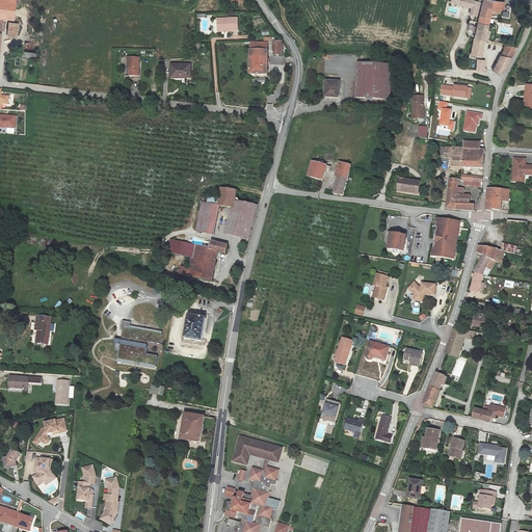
[(15,0),(0,0),(0,20),(14,22),(16,2),(15,0)]
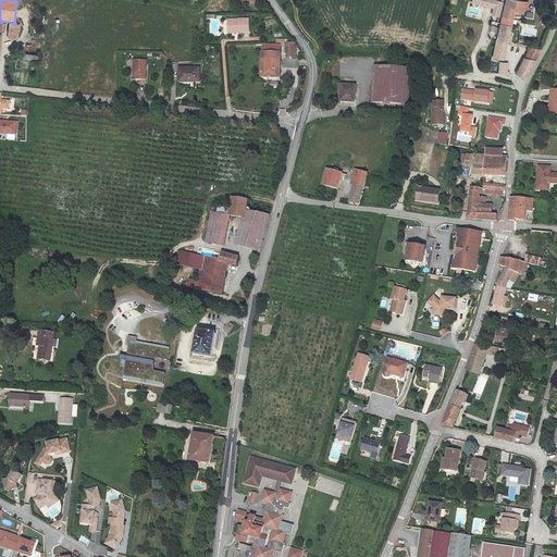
[(502,19),(505,3),(494,0),(472,0),(472,2),(493,9),(492,15),(502,19)]
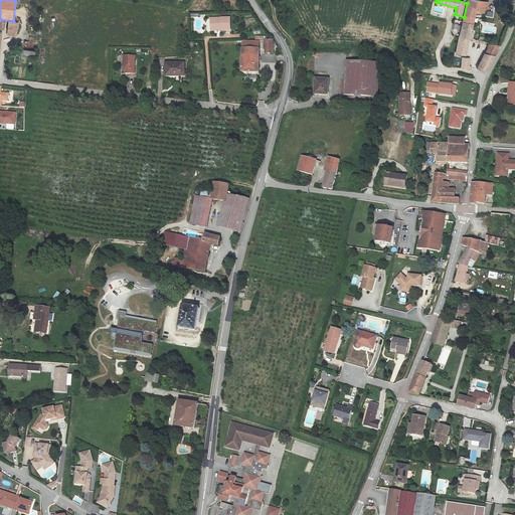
[(464,17),(463,21),(473,24),(475,12),(477,12),(478,11),(483,12),(483,9),(487,9),(488,3),(472,0),(468,0),(467,3),(464,17)]
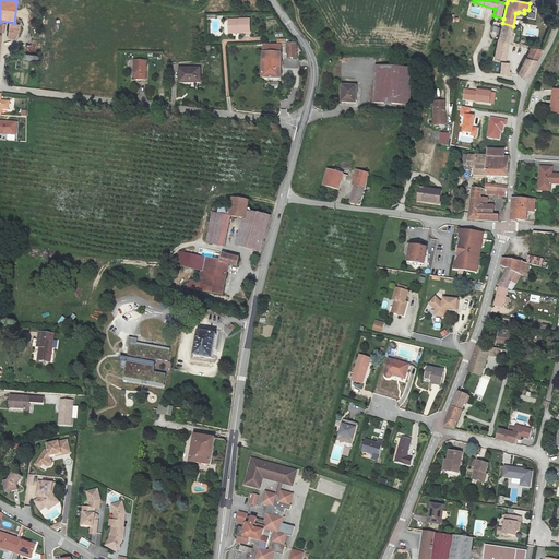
[(241,31),(241,34),(251,33),(251,20),(229,21),(230,31),(241,31)]
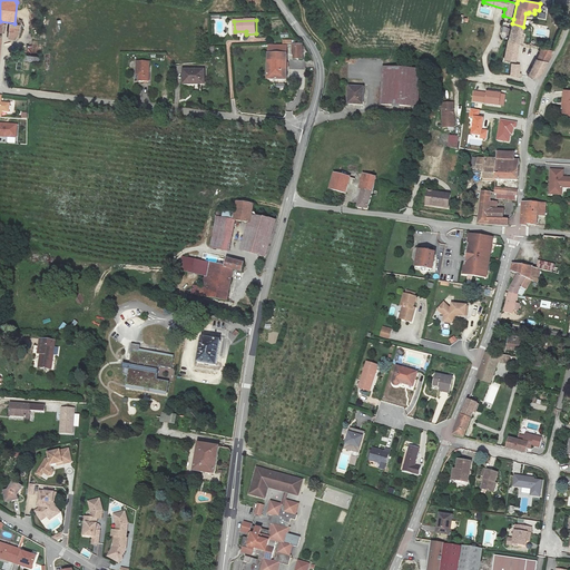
[(523,27),(512,23),(511,29),(503,27),(502,32),(510,35),(504,59),(516,61),(519,48),(521,49),(523,38),(521,37),(523,27)]
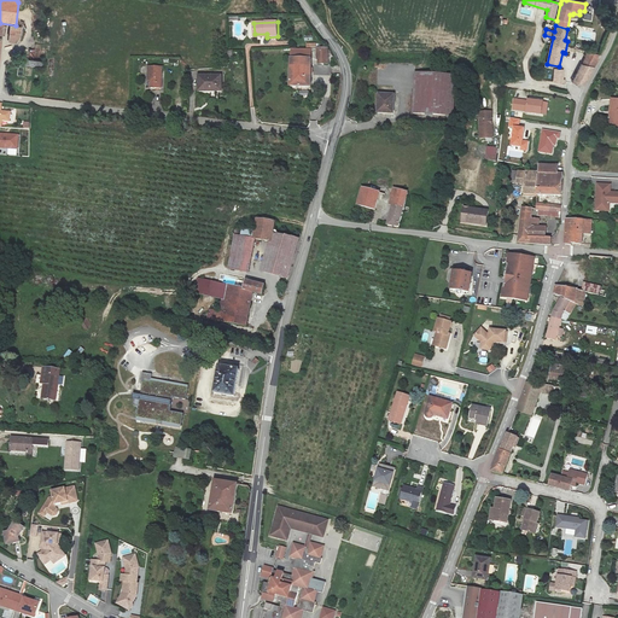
[(22,28),(12,27),(10,42),(16,44),(21,38),(22,28)]
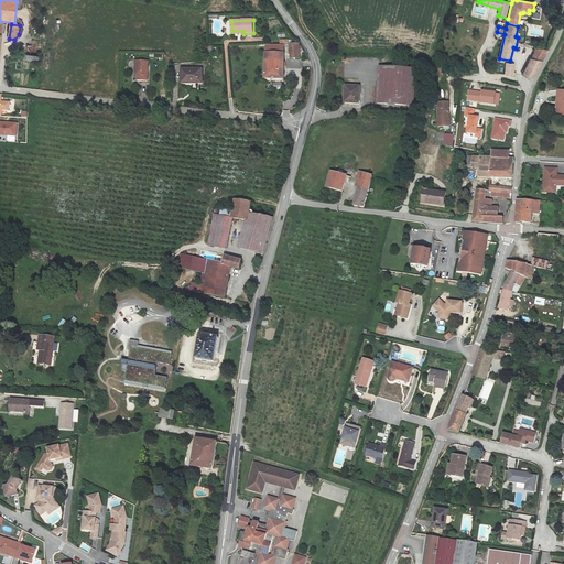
[(267,44),(264,77),(283,79),(284,44),(267,44)]
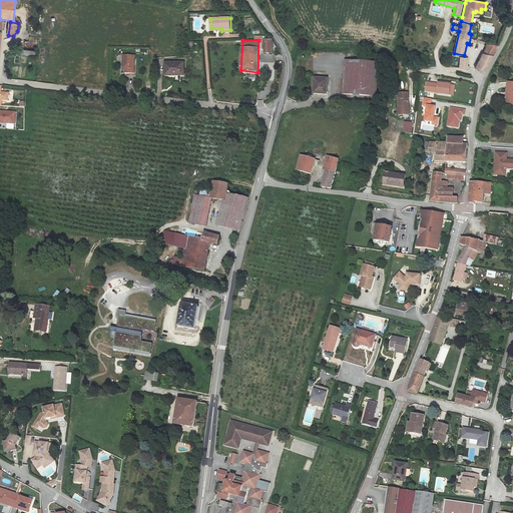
[(273,40),(263,40),(263,52),(273,52),(273,40)]
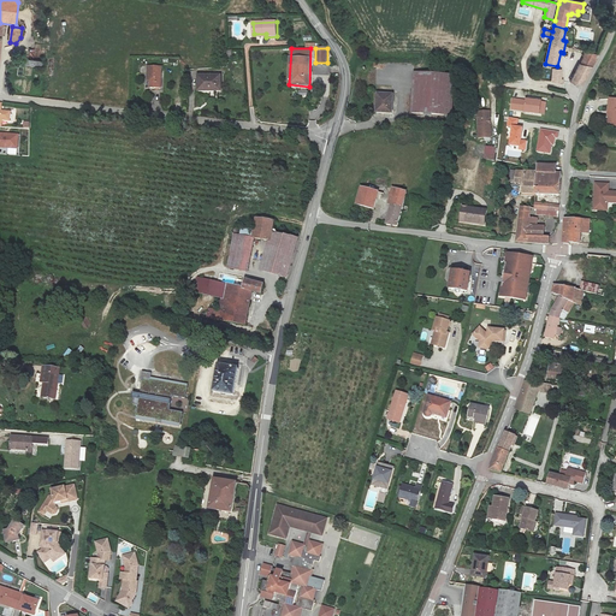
[(594,64),(599,55),(585,52),(570,82),(584,84),(594,64)]
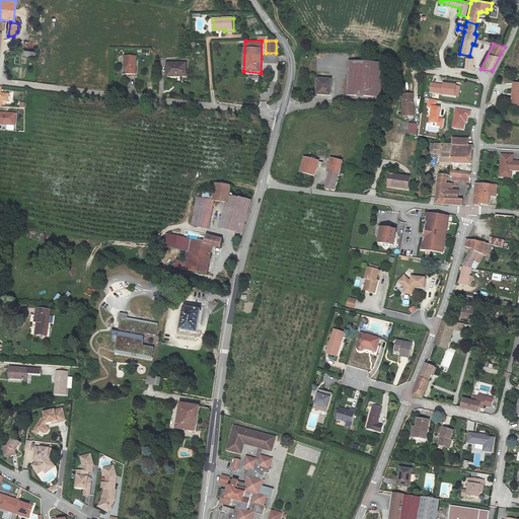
[(136,56),(125,55),(125,67),(127,67),(127,73),(135,73),(136,56)]
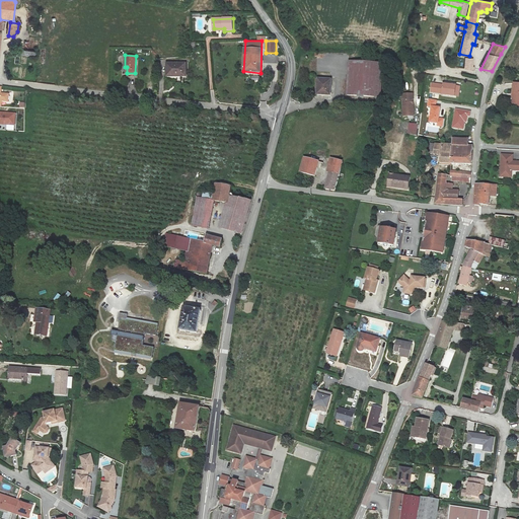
[(466,59),(464,69),(473,70),(474,68),(472,67),(473,59),(466,59)]
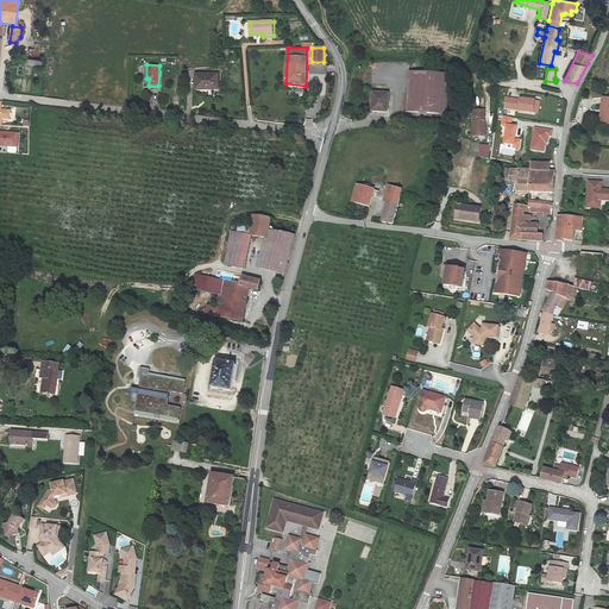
[(447,73),(409,70),(407,112),(445,114),(447,73)]
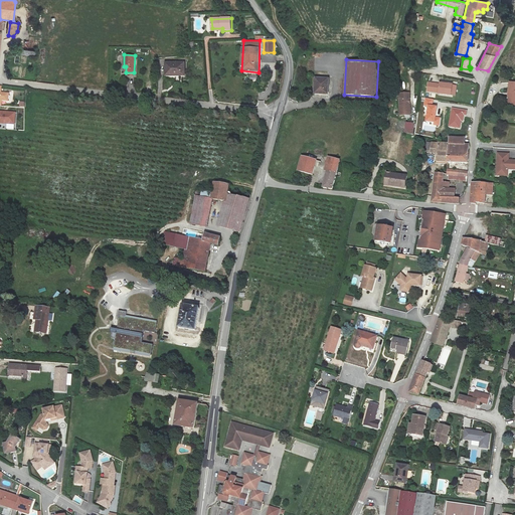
[(185,61),(166,61),(167,75),(185,75),(185,61)]
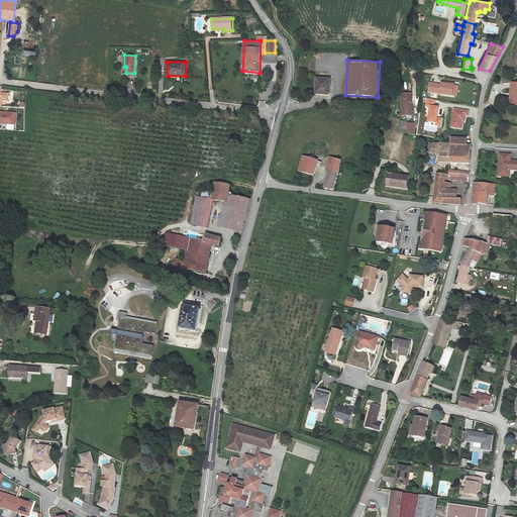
[(330,78),(316,78),(315,94),(329,95),(330,78)]
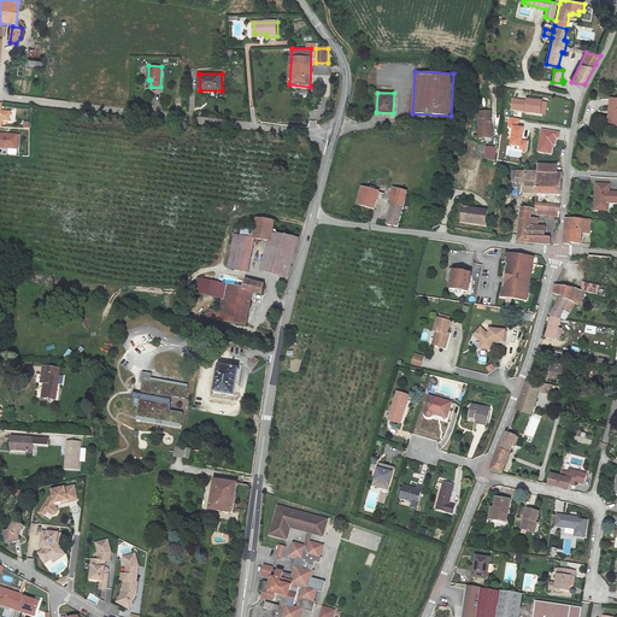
[(546,101),(527,99),(527,100),(513,98),(512,109),(526,110),(526,111),(545,113),(546,101)]
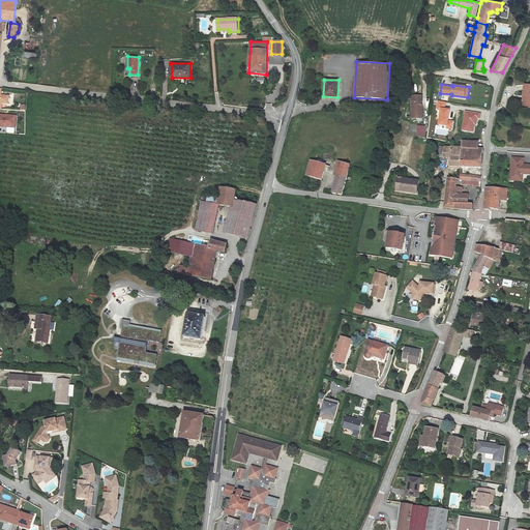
[(421,94),(410,95),(411,118),(422,118),(421,105),(420,105),(420,101),(421,101),(421,94)]
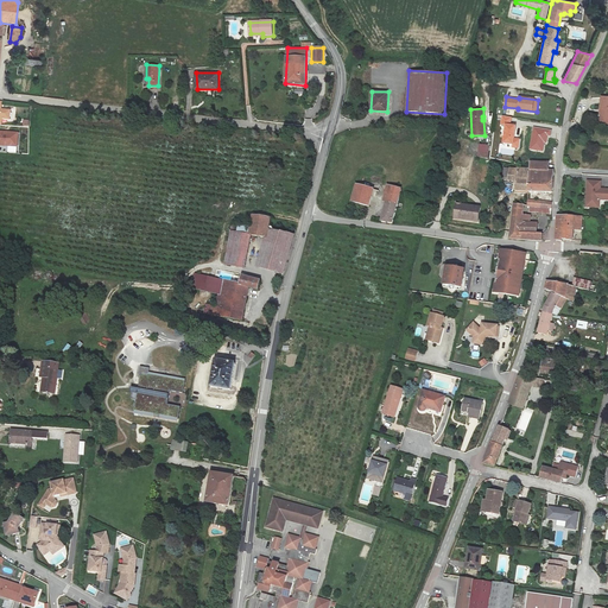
[(504,143),(513,144),(512,147),(519,149),(520,139),(513,138),(515,125),(511,125),(511,118),(502,116),(501,124),(506,125),(504,143)]
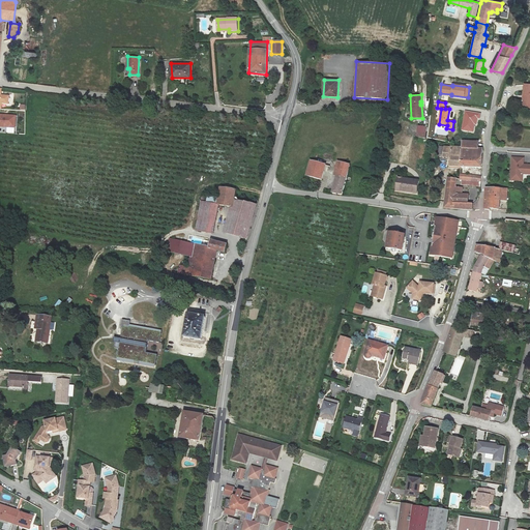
[(479,118),(480,114),(465,111),(462,129),(473,131),(474,124),(476,124),(477,118),(479,118)]
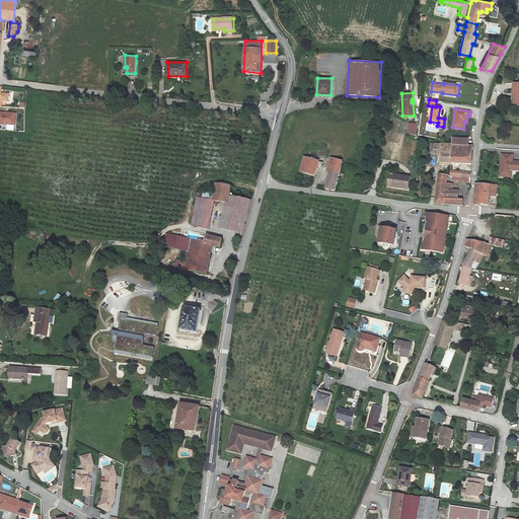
[(0,123),(14,124),(15,113),(0,112),(0,123)]
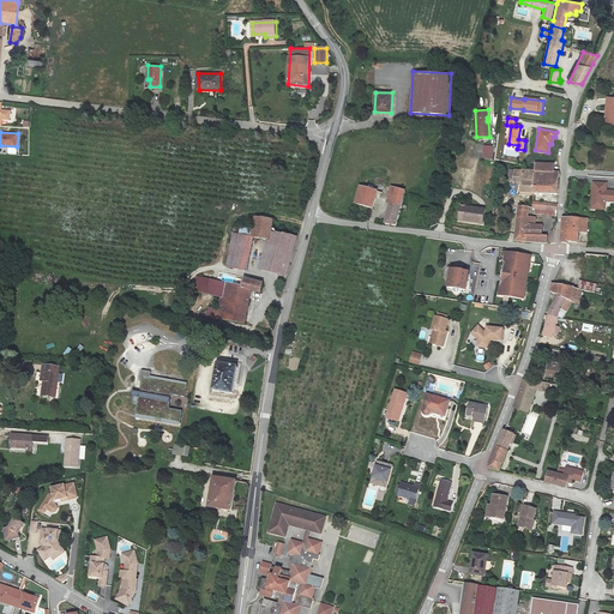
[(485,146),(482,158),(493,160),(495,148),(485,146)]
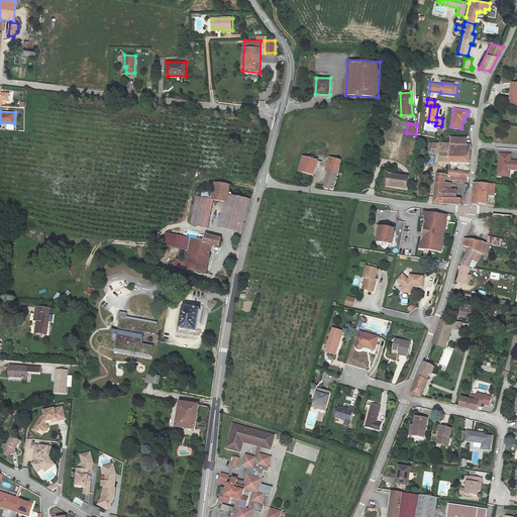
[(448,140),(448,144),(447,163),(447,168),(450,168),(450,163),(469,164),(469,159),(470,145),(463,144),(463,138),(448,137),(448,140)]
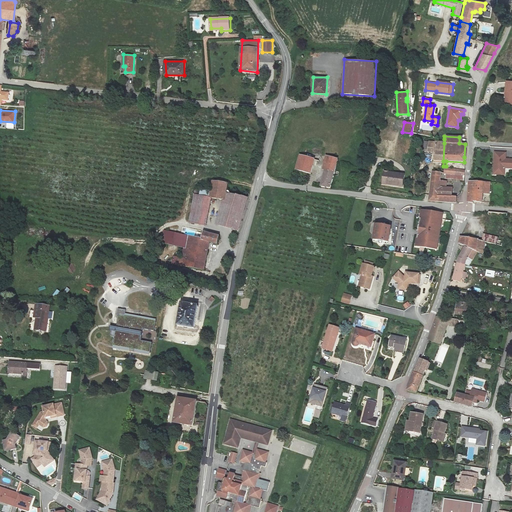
[(443,161),(444,143),(422,142),(420,163),(421,163),(421,167),(426,167),(427,150),(433,151),(432,161),(443,161)]
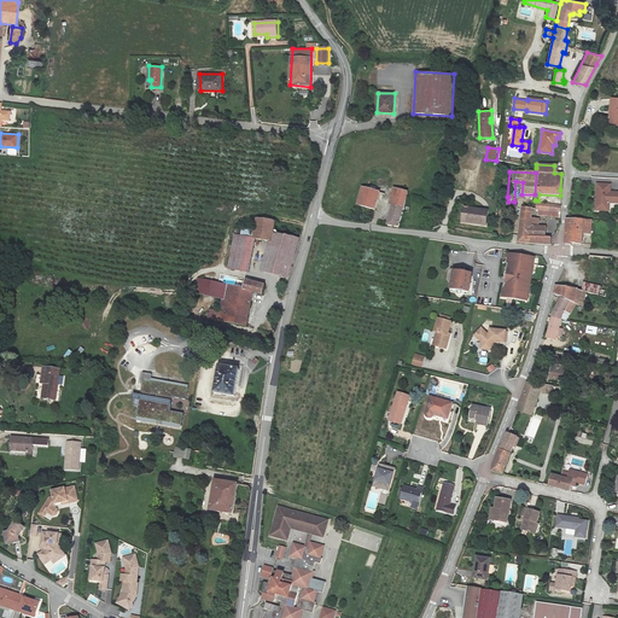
[(617,191),(610,191),(610,184),(596,184),(595,210),(608,210),(608,203),(617,202),(617,191)]
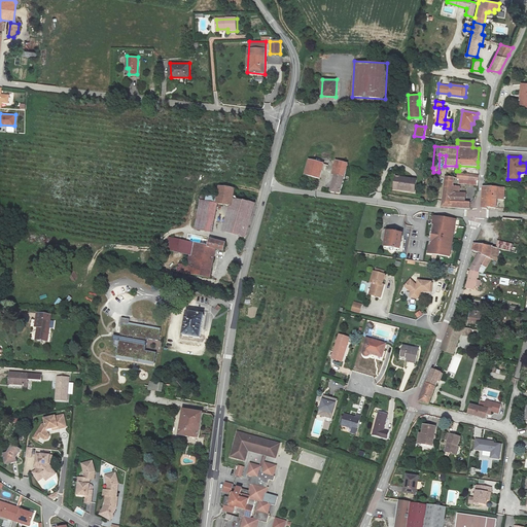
[(309,160),(305,174),(318,178),(322,164),(309,160)]
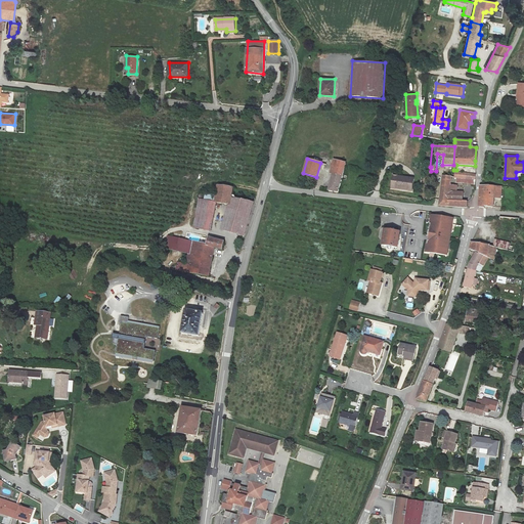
[(333,173),(329,191),(339,192),(346,161),(333,159),(330,172),(333,173)]
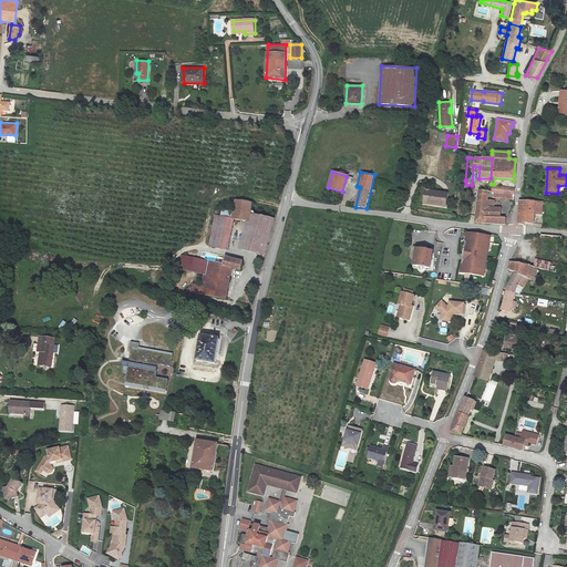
[(447,193),(425,191),(424,202),(435,204),(435,205),(445,206),(447,193)]
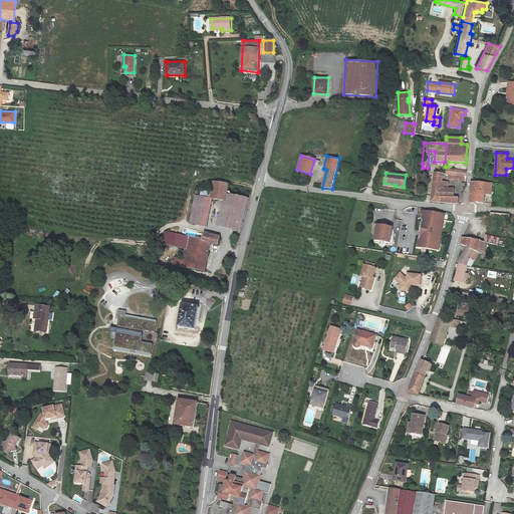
[(459,199),(453,199),(439,198),(440,184),(441,175),(432,174),(432,180),(431,204),(458,205),(459,199)]
